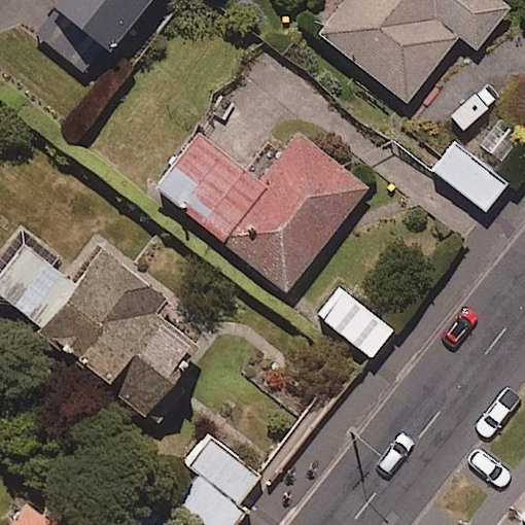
[(58,0),(34,31),(93,76),(150,0),(58,0)]
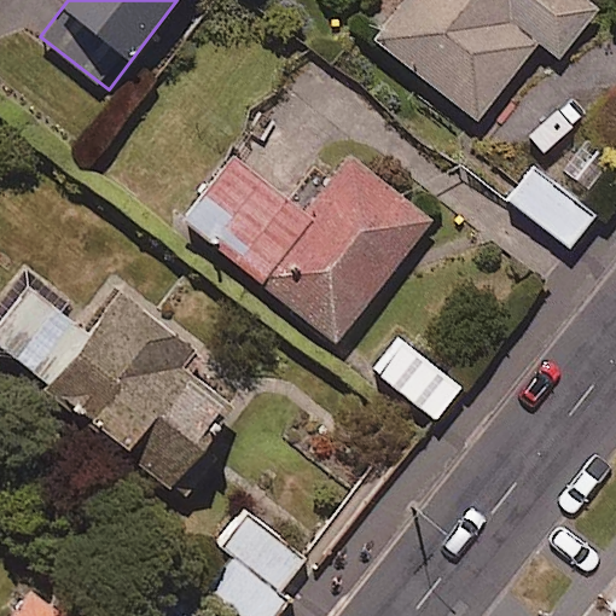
[(599,9),(588,0),(406,0),(375,41),(477,121),(540,40),(562,57),(599,9)]
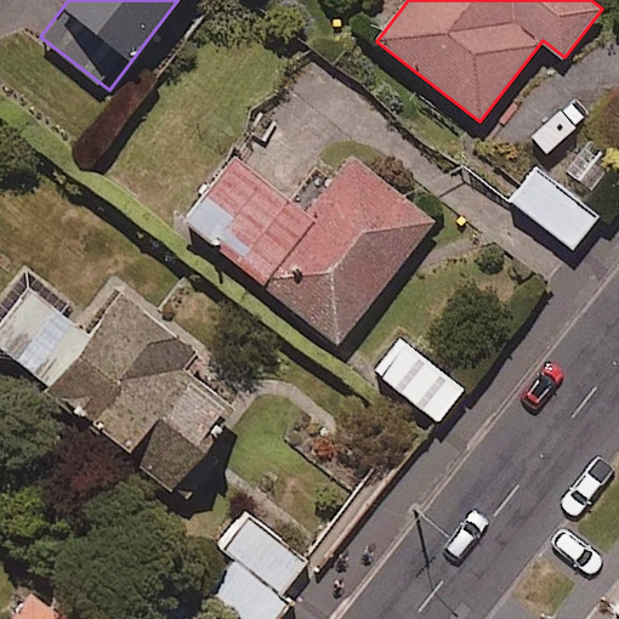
[(308,216),(233,158),(182,223),(339,345),(436,220),(353,157),(308,216)]
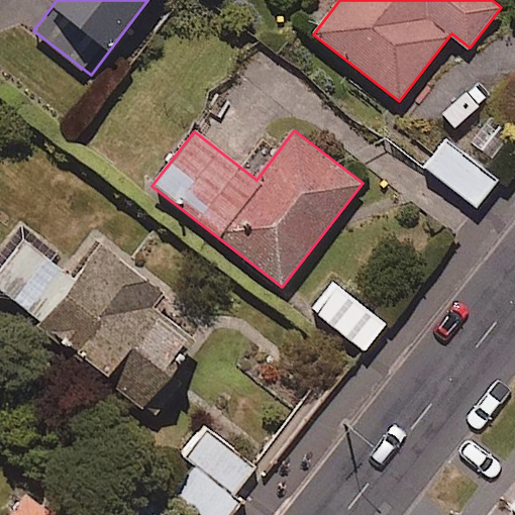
[(498,179),(448,139),(427,166),(477,205),(498,179)]
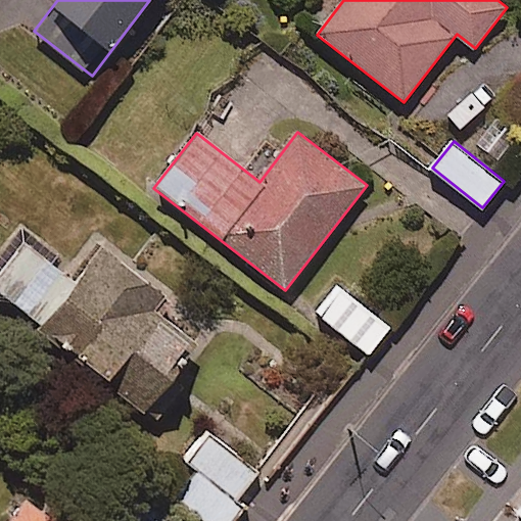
[(0,297),(143,413),(198,343),(159,312),(168,301),(103,250),(76,284),(25,243),(0,273),(0,297)]
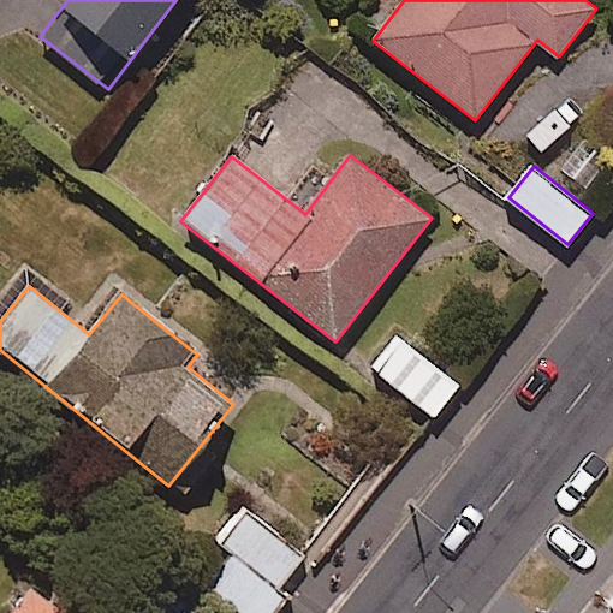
[(458,385),(400,338),(374,370),(432,418),(458,385)]
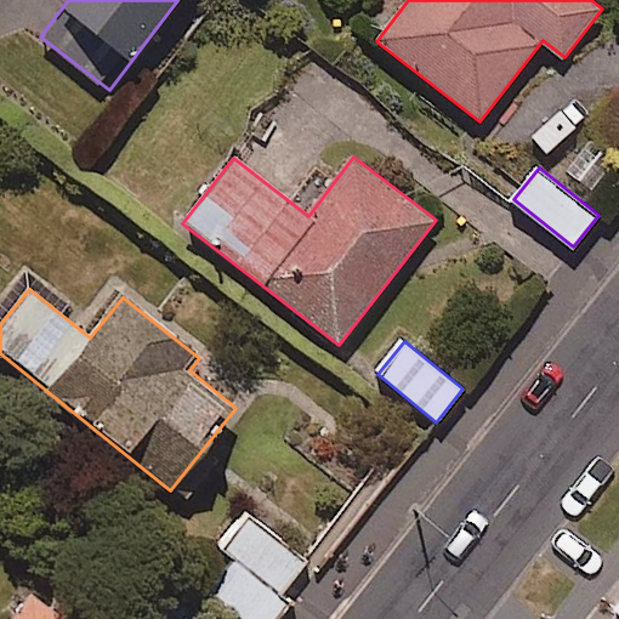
[(277,618),(316,569),(246,515),(220,549),(228,556),(204,588),(245,618),(277,618)]
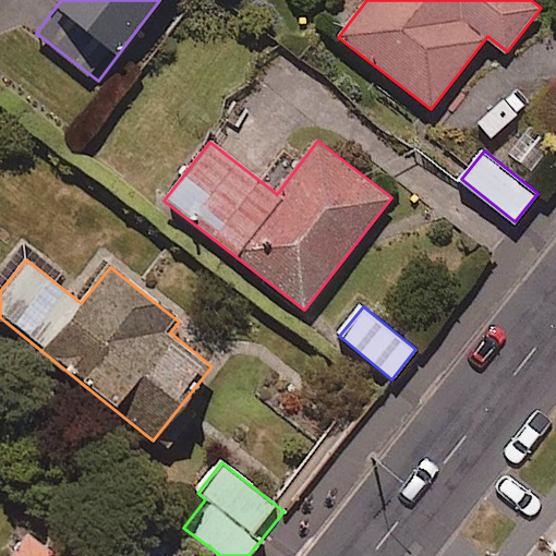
[(67,555),(31,529),(10,555),(67,555)]
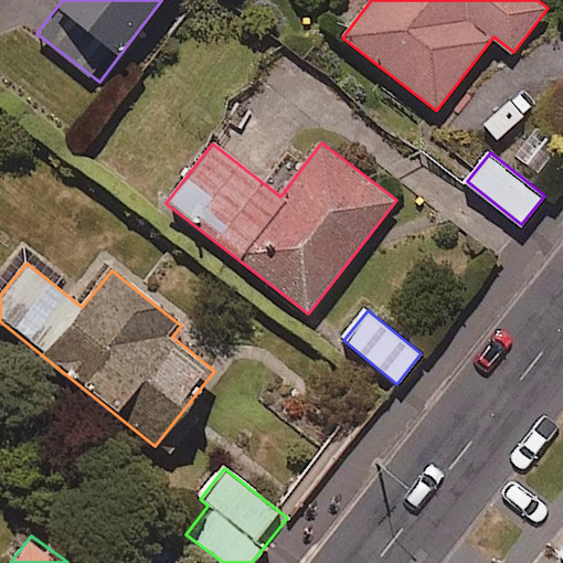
All buildings are outlined.
